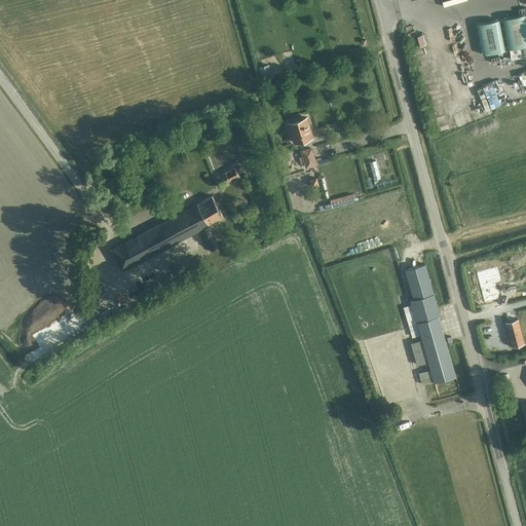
[(487,9),(482,10),(486,25),(491,24),(487,9)]
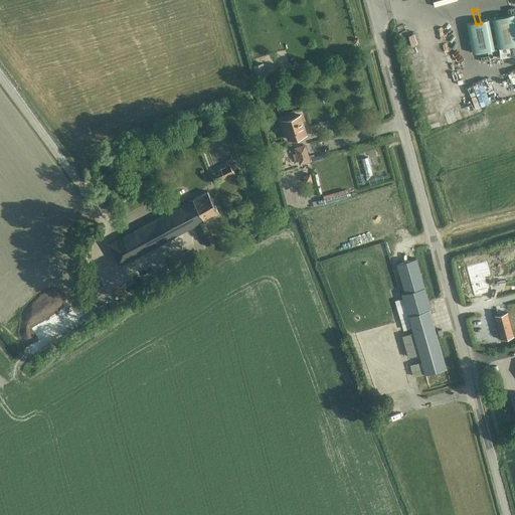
[(471,46),(479,44),(476,32),(474,33),(471,19),(465,21),(471,46)]
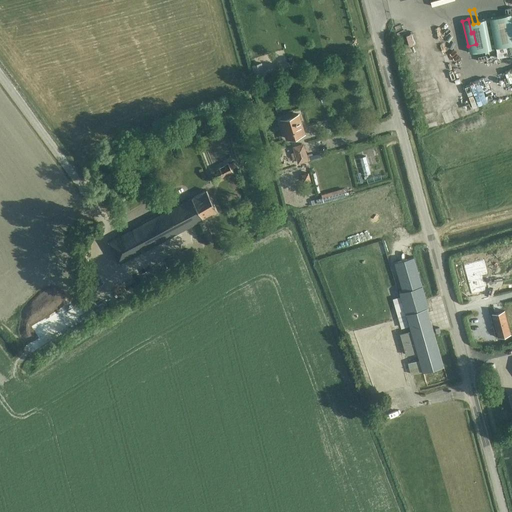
[(466,44),(462,29),(457,30),(456,24),(451,25),(456,47),(466,44)]
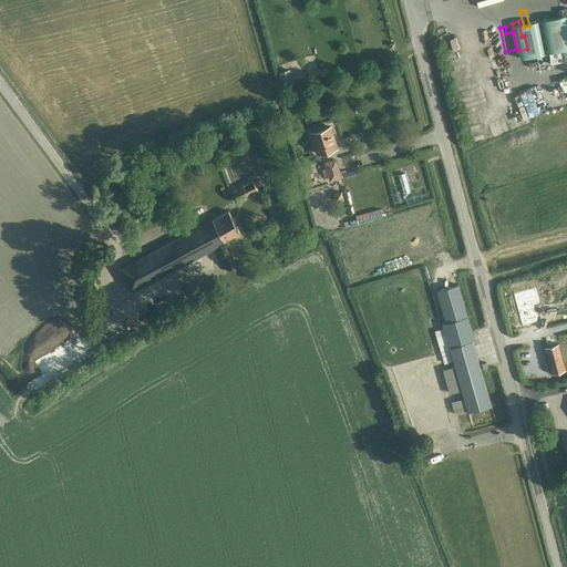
[(454,75),(465,72),(457,47),(446,50),(454,75)]
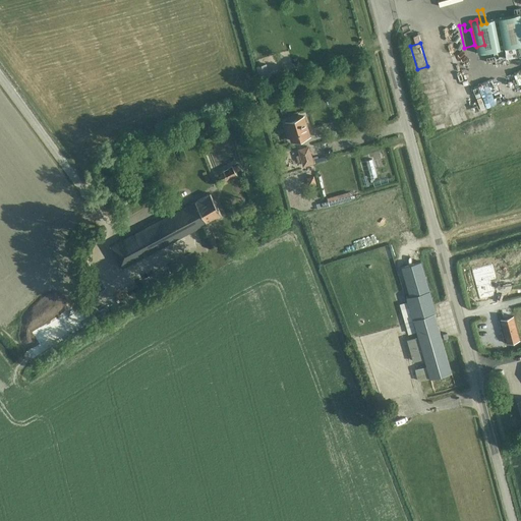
[(447,68),(459,64),(456,57),(444,61),(447,68)]
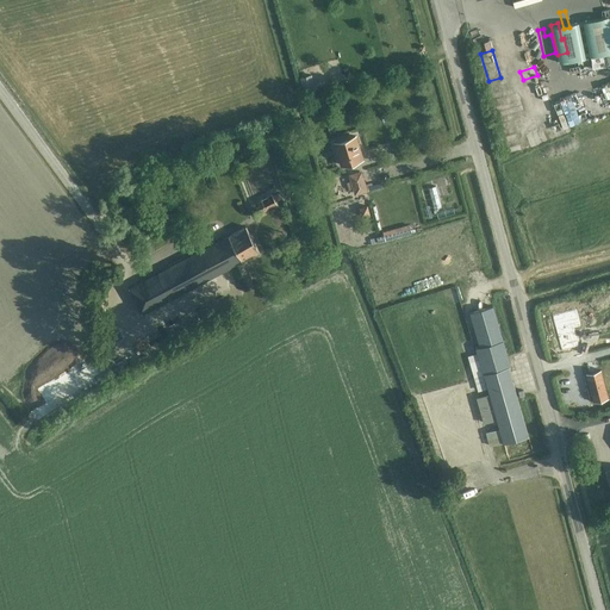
[(510,107),(522,105),(518,88),(495,93),(498,117),(512,114),(510,107)]
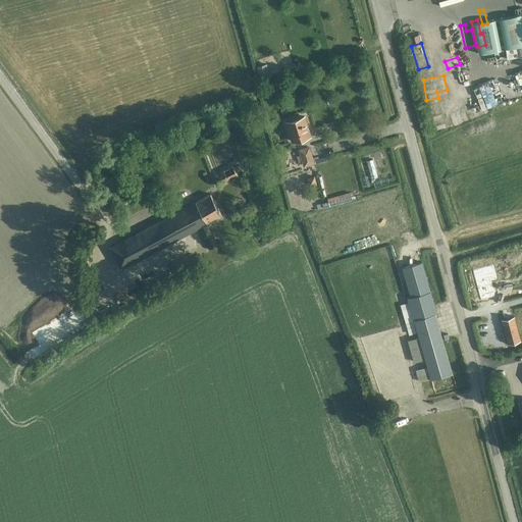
[(485,96),(480,98),(483,110),(488,108),(485,96)]
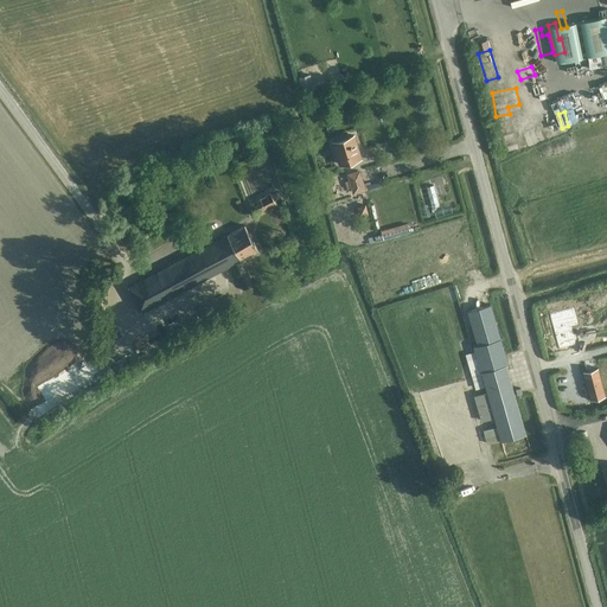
[(511,114),(498,117),(503,136),(515,134),(511,114)]
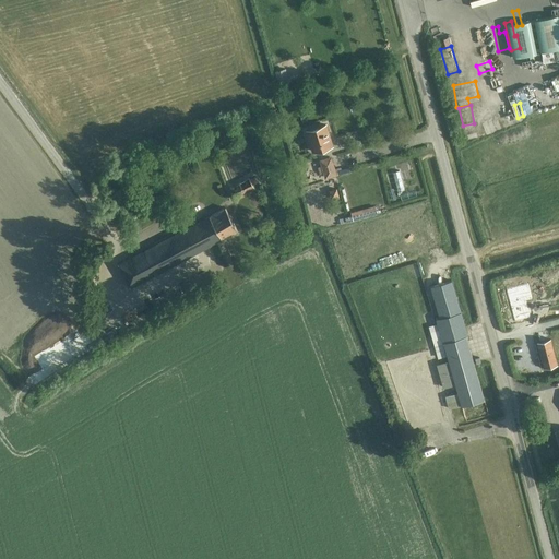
[(482,117),(485,130),(501,125),(497,113),(482,117)]
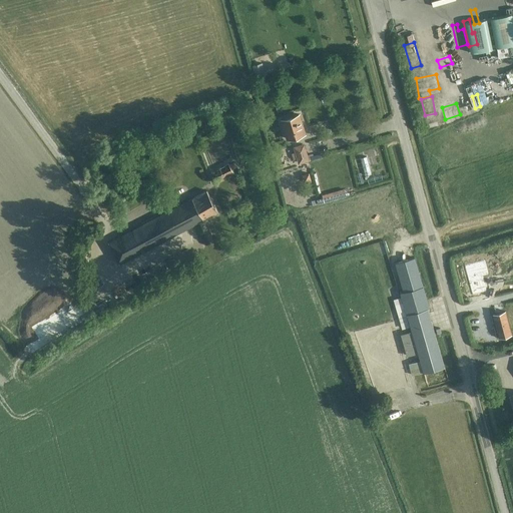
[(298,114),(282,119),(289,139),(305,134),(298,114)]
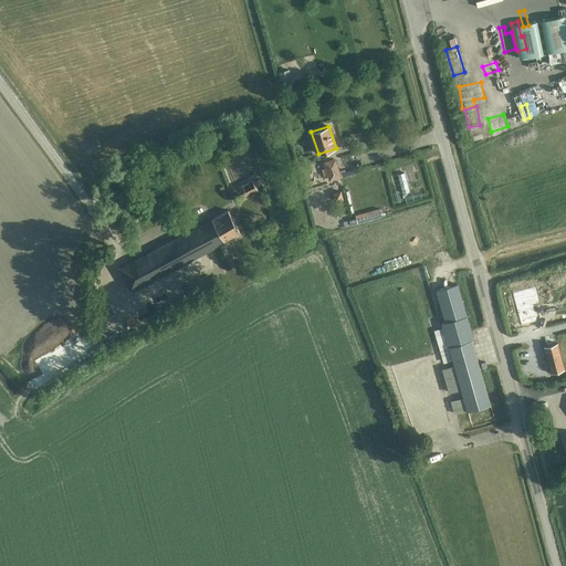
[(334,160),(325,163),(331,178),(339,176),(334,160)]
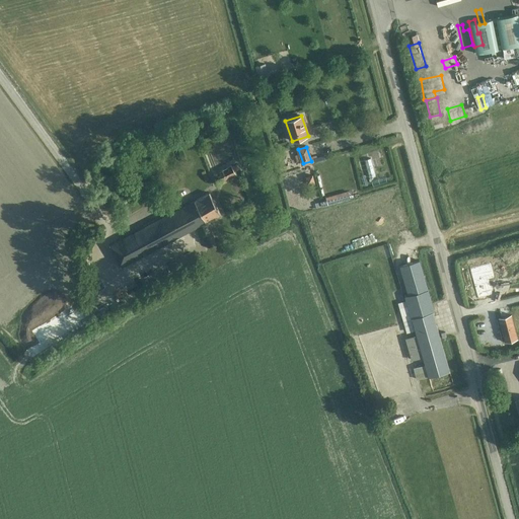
[(370,152),(365,154),(369,172),(374,171),(370,152)]
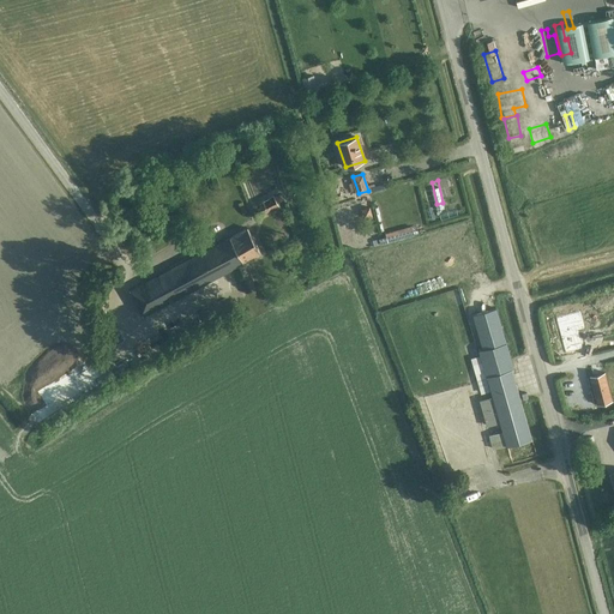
[(258,218),(280,206),(274,196),(252,206),(258,218)]
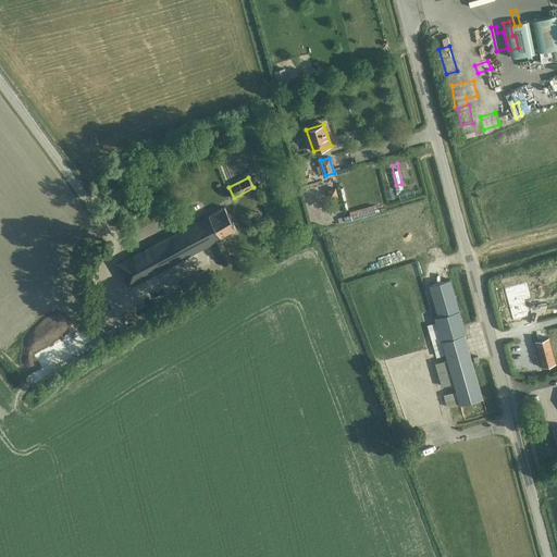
[(335,188),(330,190),(332,200),(338,198),(335,188)]
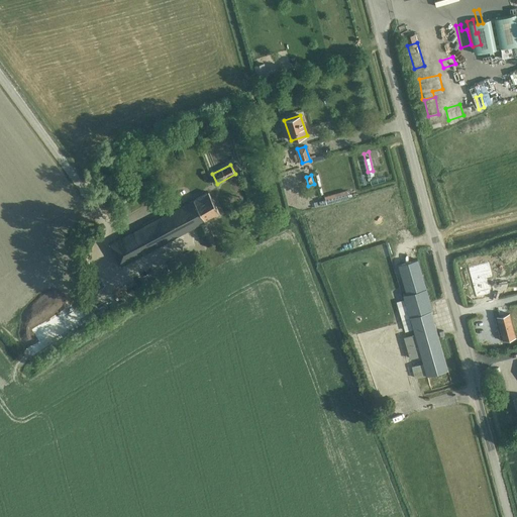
[(193,200),(109,244),(120,266),(204,221),(219,213),(208,192),(193,200)]
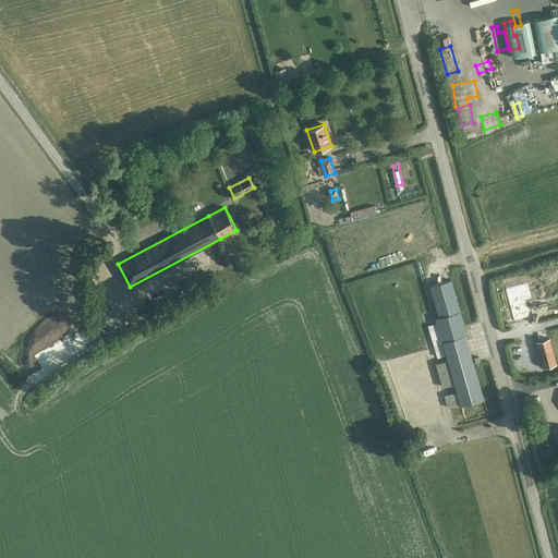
[(439,243),(433,222),(426,226),(433,245),(439,243)]
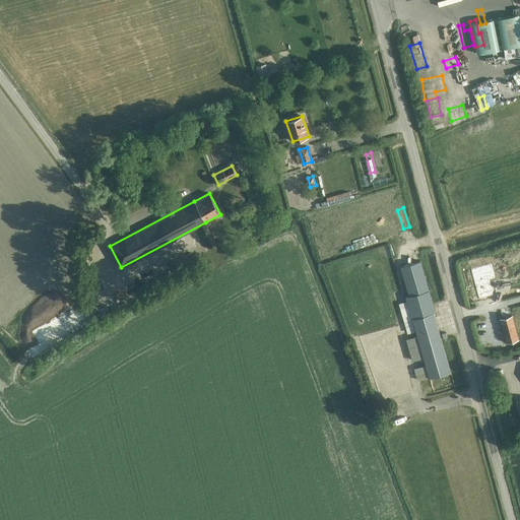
[(419,261),(400,266),(409,296),(405,297),(411,318),(412,318),(426,365),(414,369),(418,381),(430,377),(450,372),(433,312),(435,312),(419,261)]
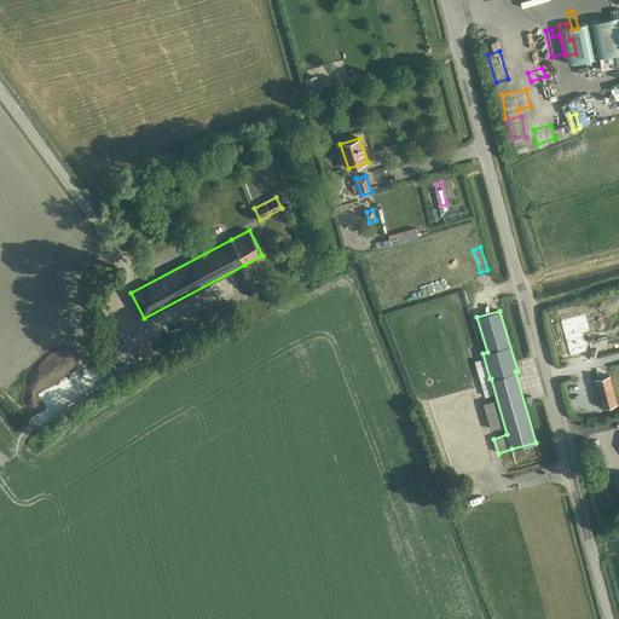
[(584,314),(560,320),(570,356),(586,351),(582,333),(589,331),(584,314)]
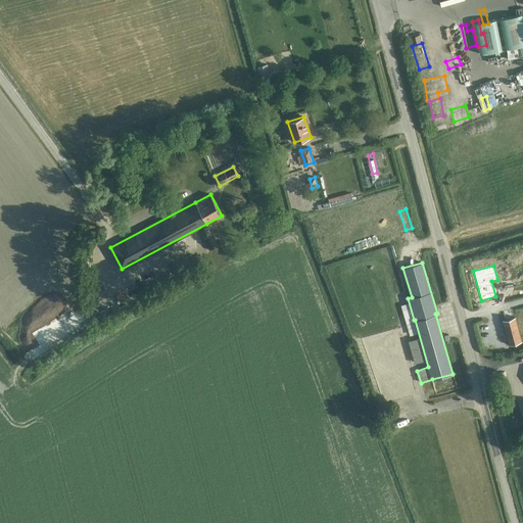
[(498,268),(503,290),(508,289),(505,267),(498,268)]
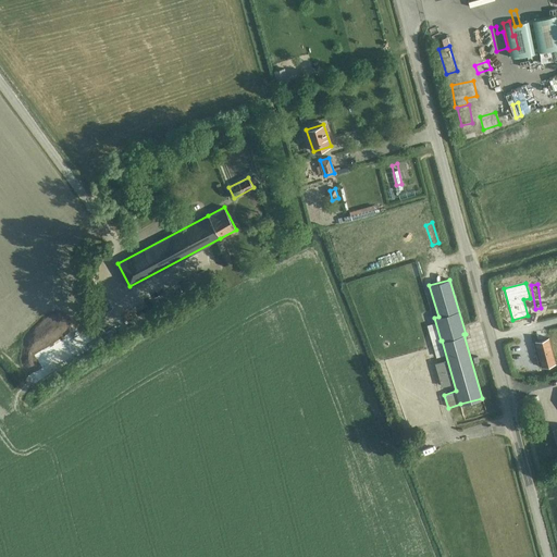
[(548,337),(535,341),(542,368),(555,363),(548,337)]
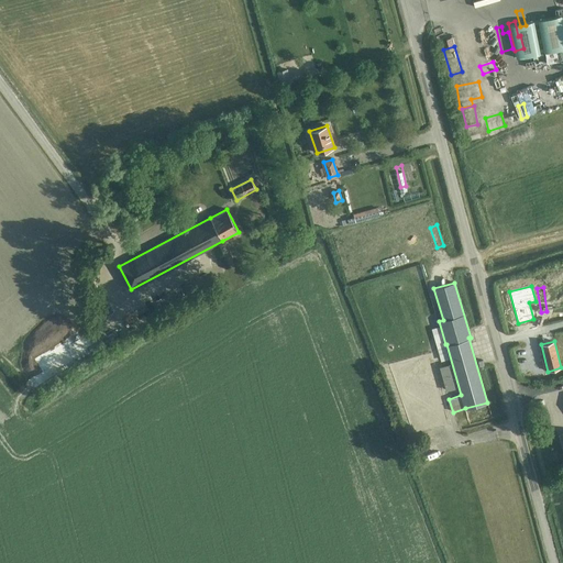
[(495,421),(498,434),(509,431),(506,418),(495,421)]
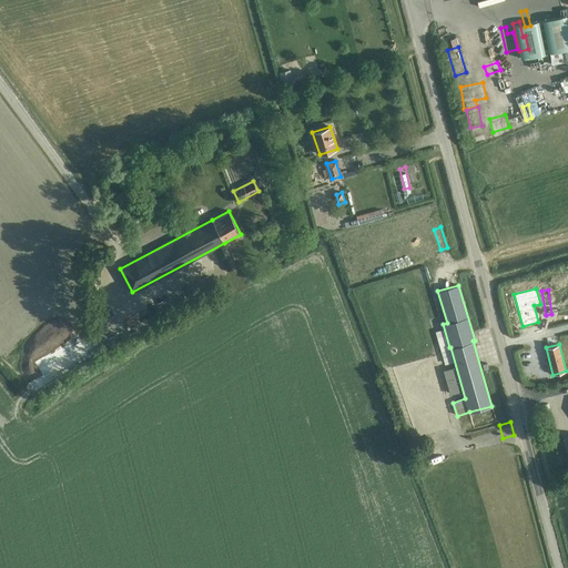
[(435,427),(427,432),(432,438),(439,434),(435,427)]
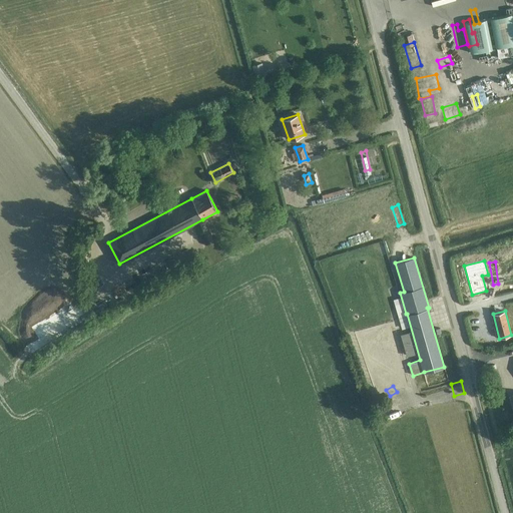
[(389,415),(402,412),(398,400),(386,403),(389,415)]
